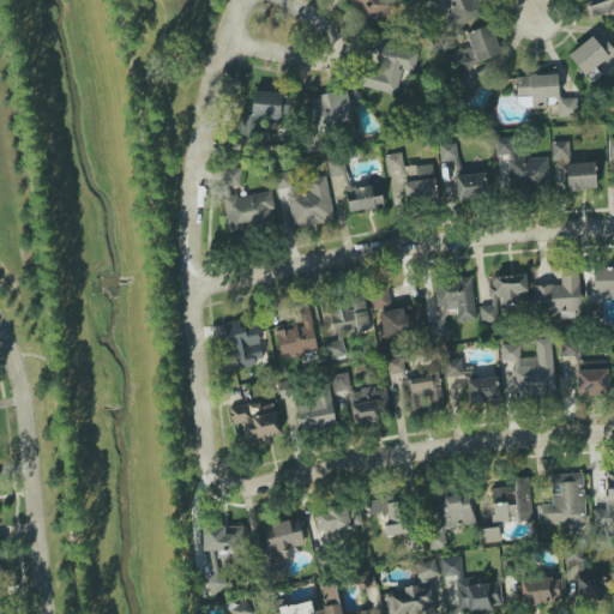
[(353,0),(375,24),(397,2),(395,0),(353,0)]
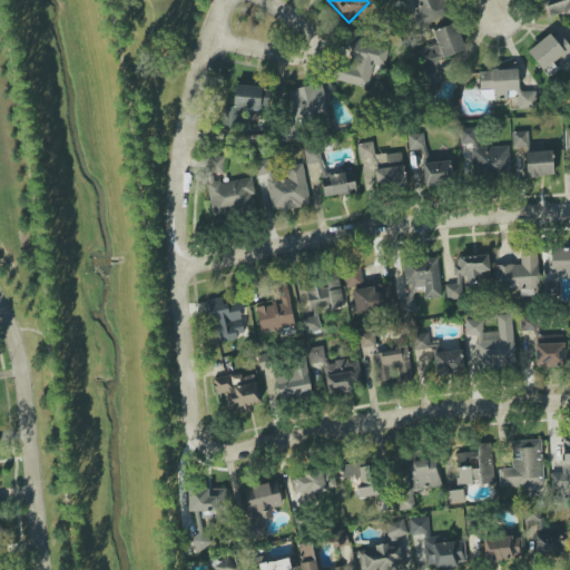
[(449,17),(443,0),(413,0),(419,13),(414,15),(419,27),(449,17)]
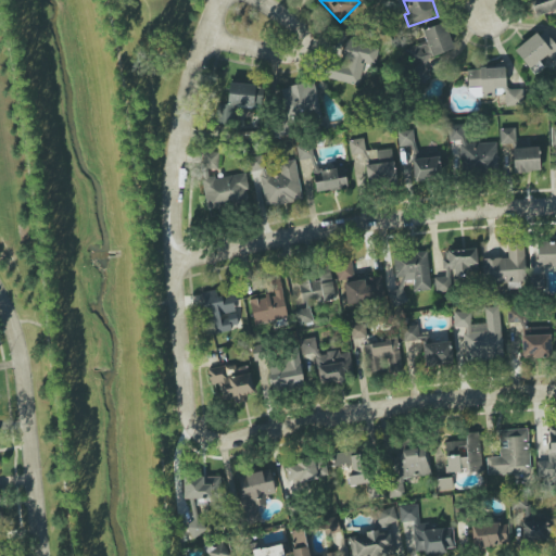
[(555,0),(531,0),(532,0),(535,14),(555,9),(555,0)]
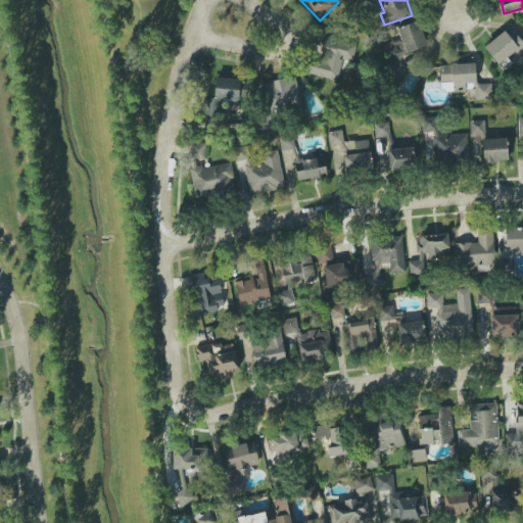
[(427,46),(418,20),(396,29),(400,39),(378,46),(389,79),(406,74),(399,55),(427,46)]
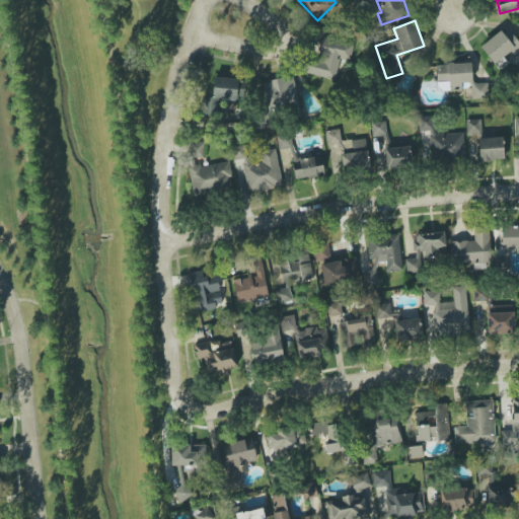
[(518,42),(509,29),(498,33),(480,47),(497,69),(518,62),(518,63),(518,42)]
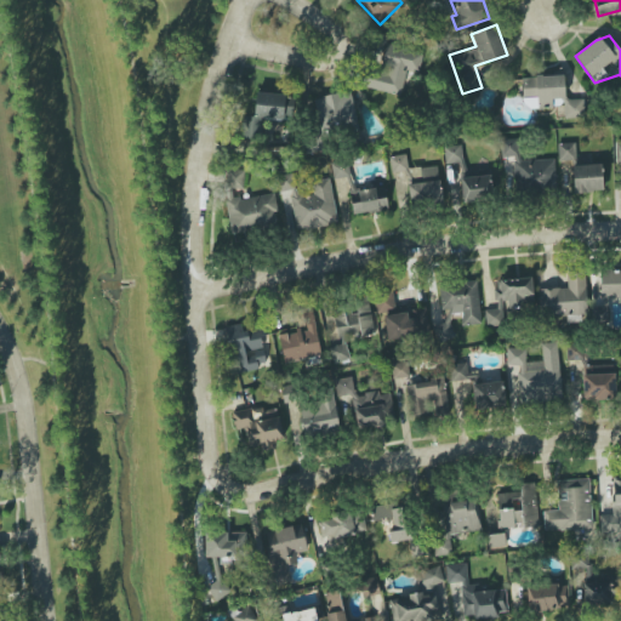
[(366,87),(399,96),(406,69),(416,72),(421,51),(387,43),(380,72),(371,69),(366,87)]
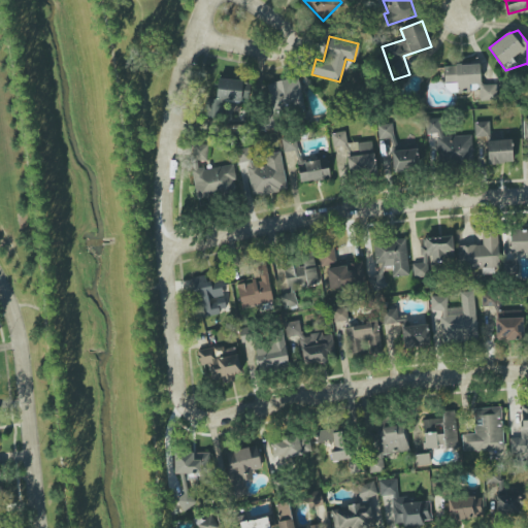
[(496,100),(495,84),(481,85),(480,64),(443,65),(444,83),(458,81),(458,92),(481,91),(481,101),(496,100)]
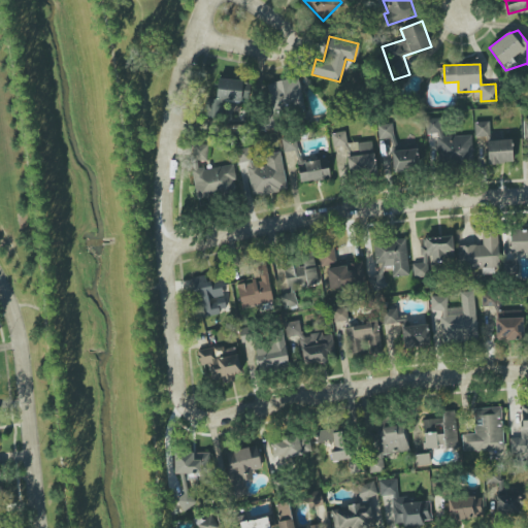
[(205,99),(205,117),(223,117),(223,103),(246,103),(246,79),(217,79),(217,99),(205,99)]
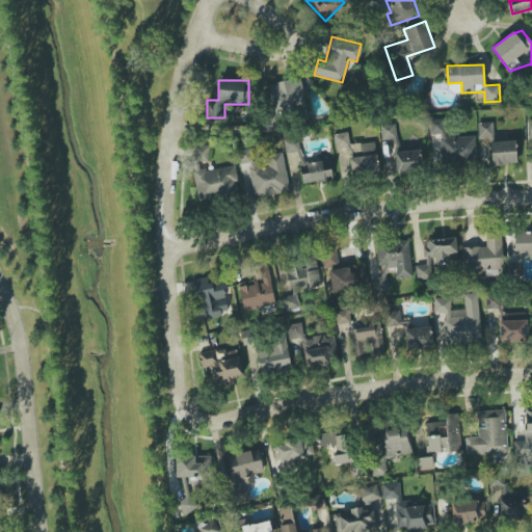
[(274,81),(275,107),(304,106),(302,80),(274,81)]
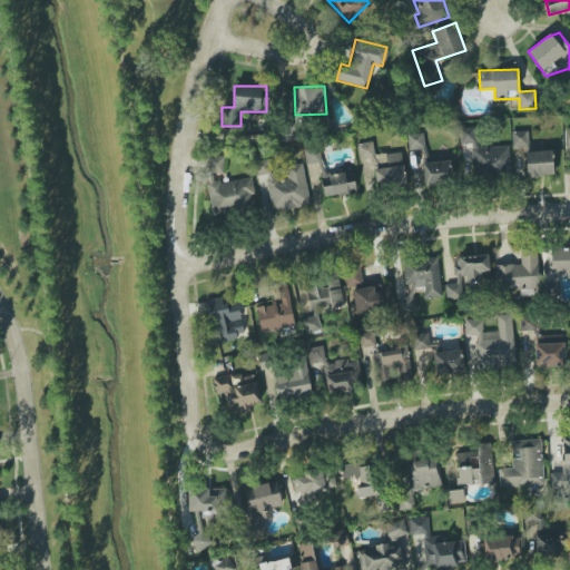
[(509,147),(477,147),(475,128),(460,128),(460,145),(470,145),(471,175),(510,175),(509,147)]
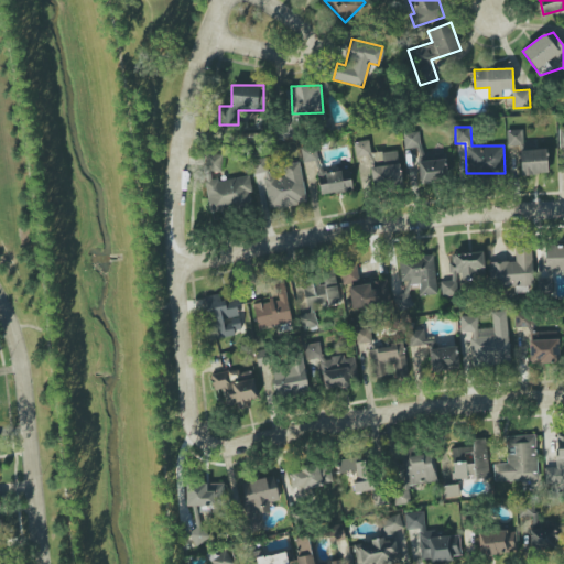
[(523,145),(522,130),(507,130),(507,145),(523,145)]
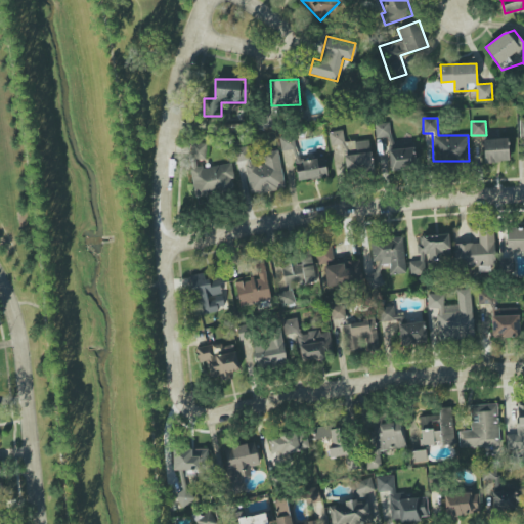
[(392,147),(390,123),(375,123),(376,138),(386,137),(386,147),(392,147)]
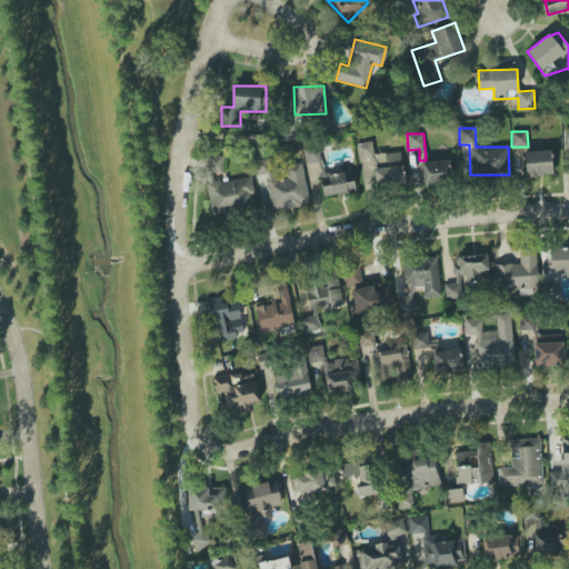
[(358,158),(373,156),(372,141),(357,143),(358,158)]
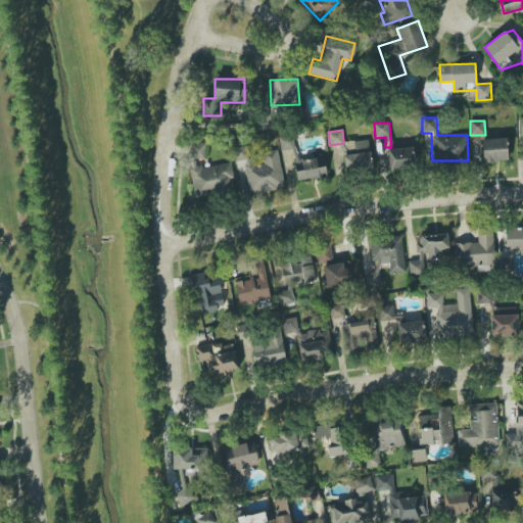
[(295,148),(292,135),(278,138),(281,151),(295,148)]
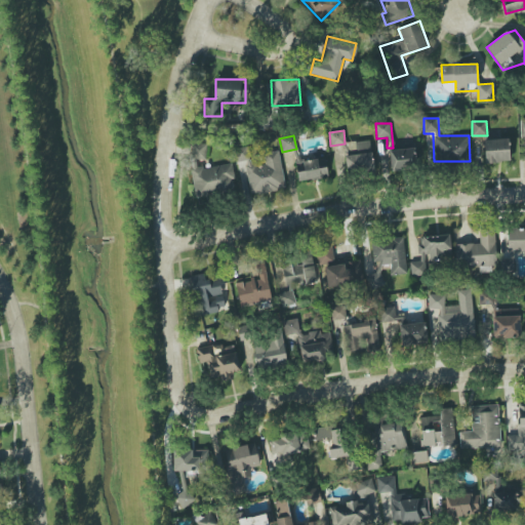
[(484,140),(485,163),(510,162),(509,138),(484,140)]
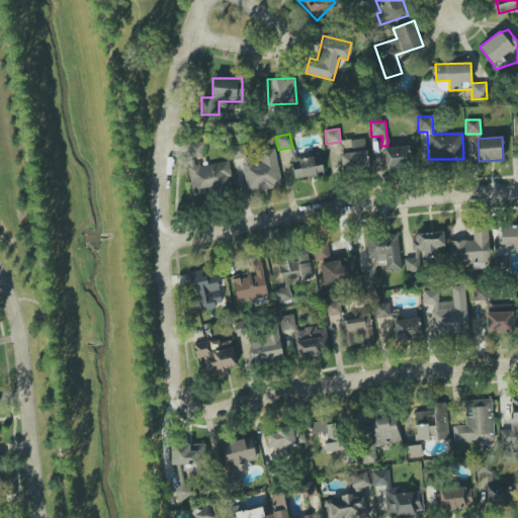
[(341,170),(367,169),(366,140),(340,141),(341,170)]
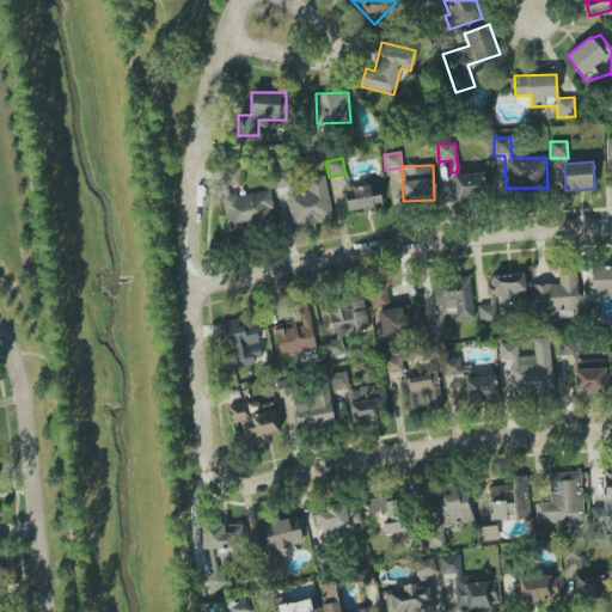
[(237,166),(219,170),(230,231),(275,221),(269,190),(231,197),(228,188),(240,185),(237,166)]
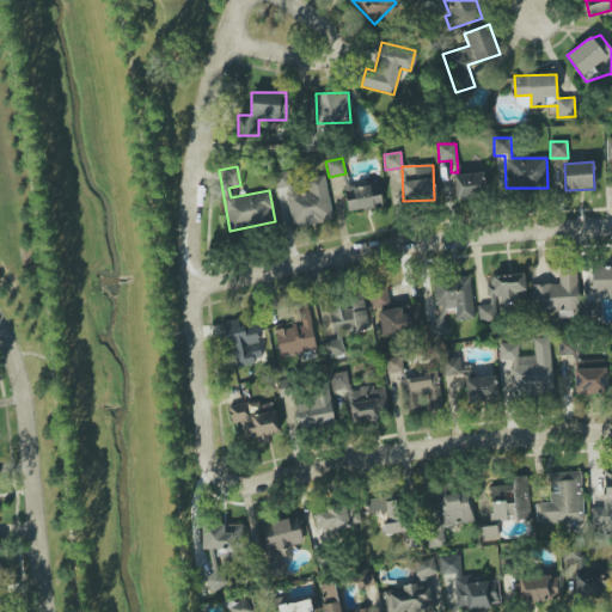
[(292,227),(331,221),(325,177),(307,179),(308,191),(292,194),(289,171),(274,173),(277,197),(287,196),(292,227)]
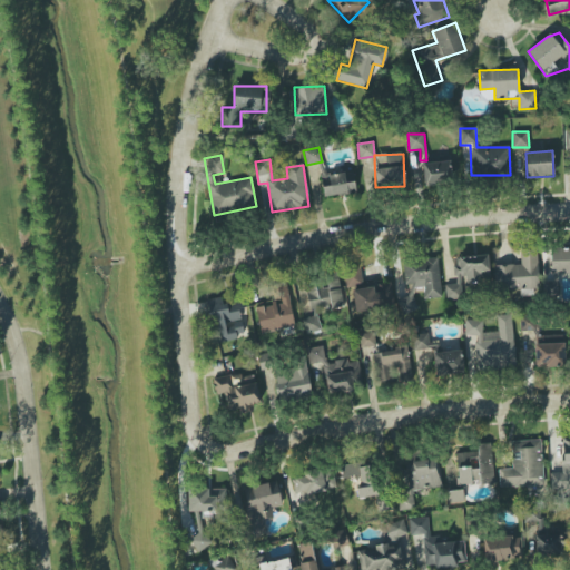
[(423,161),(423,185),(451,185),(451,163),(423,161)]
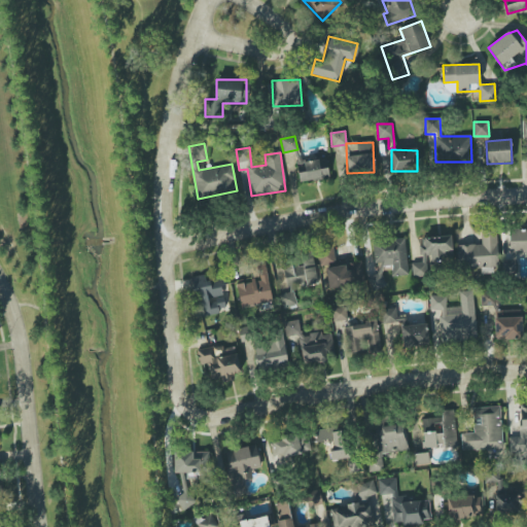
[(329,179),(327,159),(300,162),(299,150),(295,150),(299,182),(329,179)]
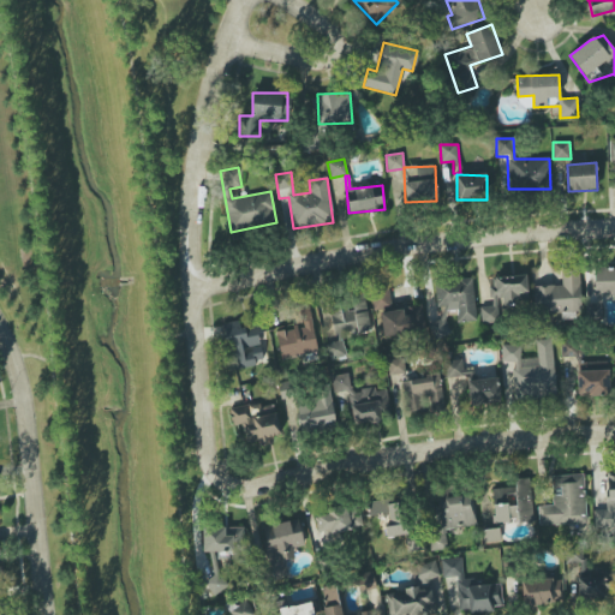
[(614,267),(595,268),(595,296),(614,294),(614,267)]
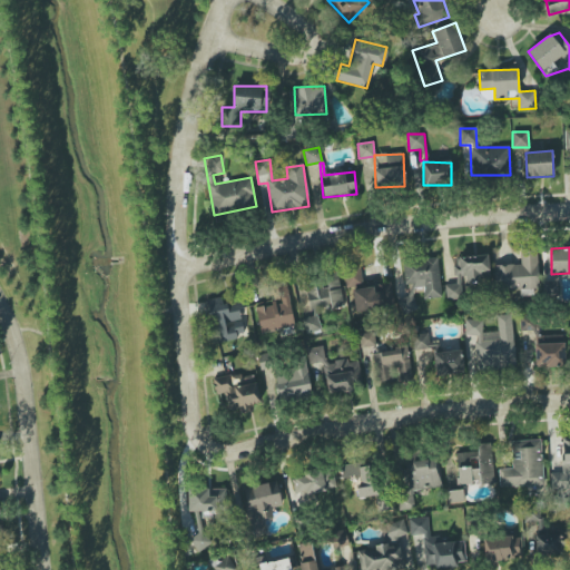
[(494,265),(495,291),(520,290),(520,296),(538,296),(537,252),(520,253),(521,264),(494,265)]
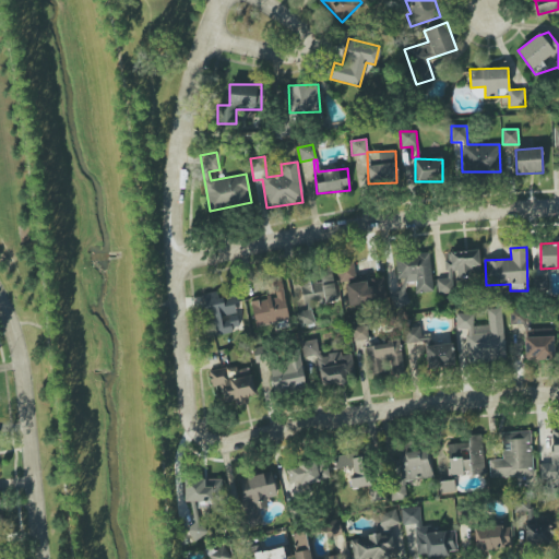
[(480,274),(478,250),(445,252),(448,278),(437,280),(438,294),(458,293),(456,276),(480,274)]
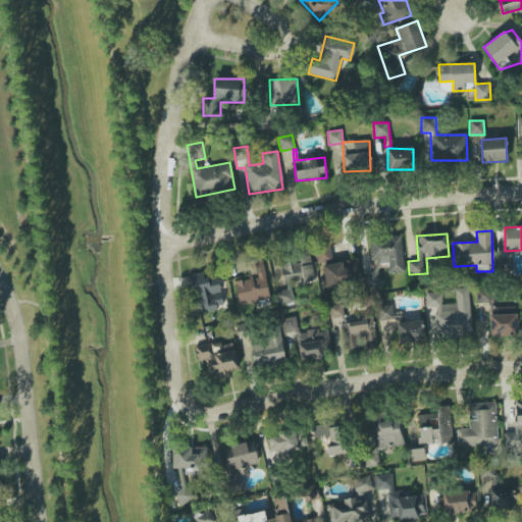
[(404,272),(401,237),(369,240),(371,262),(375,261),(376,272),(366,273),(367,285),(380,284),(379,267),(387,267),(387,273),(404,272)]
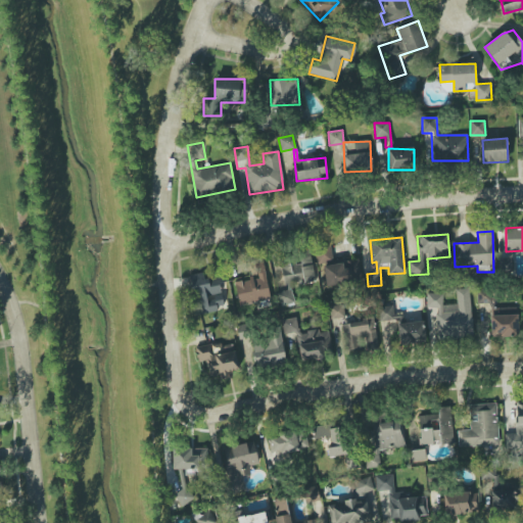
[(333,260),(331,245),(316,247),(317,262),(333,260)]
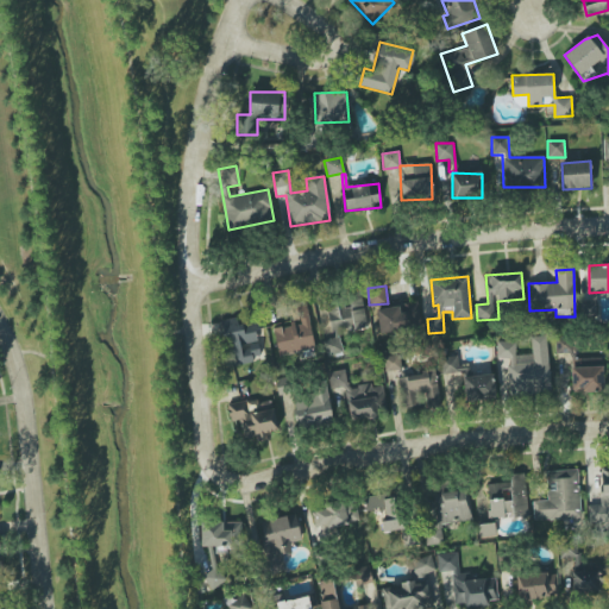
[(360,294),(315,301),(322,337),(368,328),(360,294)]
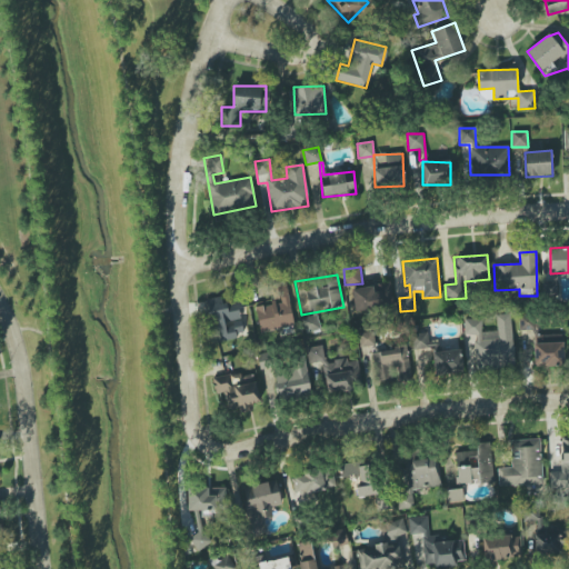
[(260,332),(295,325),(286,282),(270,285),(273,301),(255,306),(260,332)]
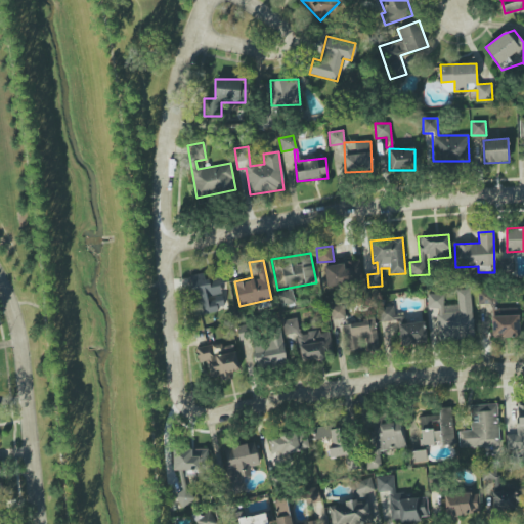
[(324,264),(325,287),(353,286),(352,275),(360,275),(360,262),(324,264)]
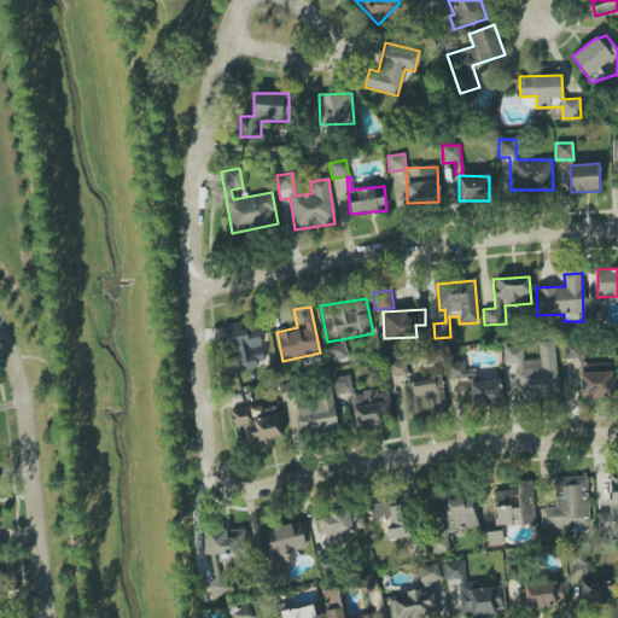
[(262,327),(242,328),(240,324),(228,324),(231,368),(264,366),(262,327)]
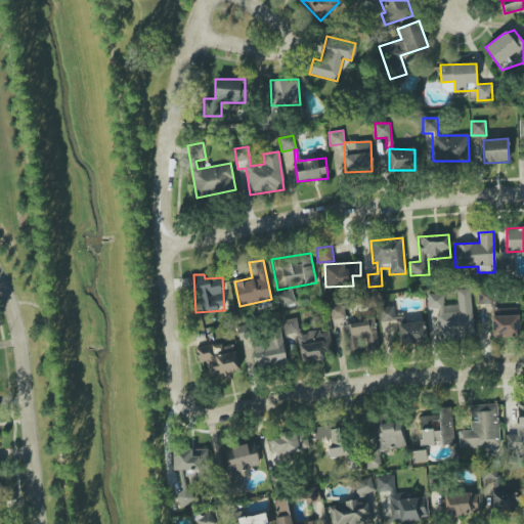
[(474,339),(471,289),(456,290),(456,305),(443,306),(443,294),(426,294),(427,309),(436,308),(438,341),(474,339)]
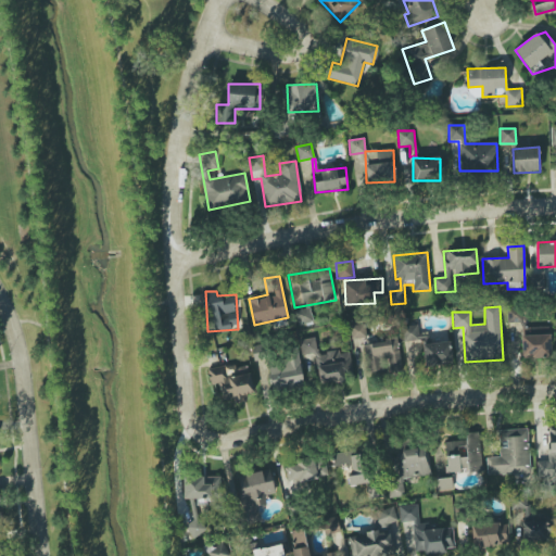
[(313,324),(311,308),(294,311),(298,326),(313,324)]
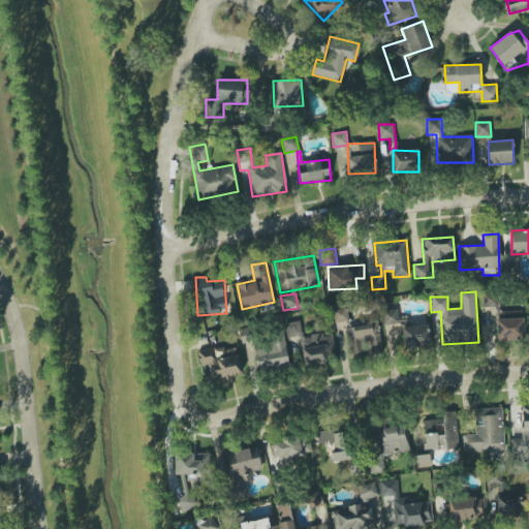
[(378,321),(349,325),(347,309),(333,311),(334,322),(345,321),(349,355),(382,351),(378,321)]
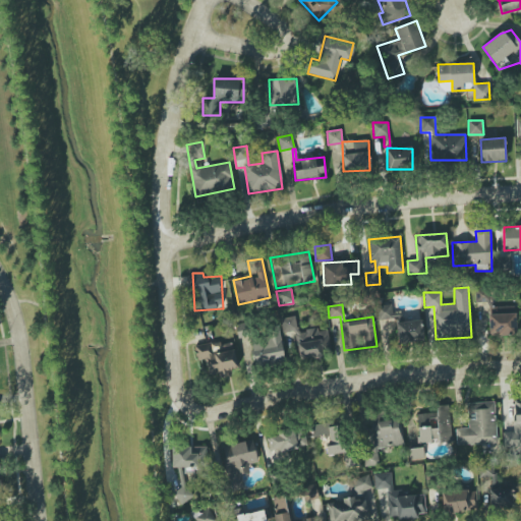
[(377,305),(378,320),(392,319),(392,304),(377,305)]
